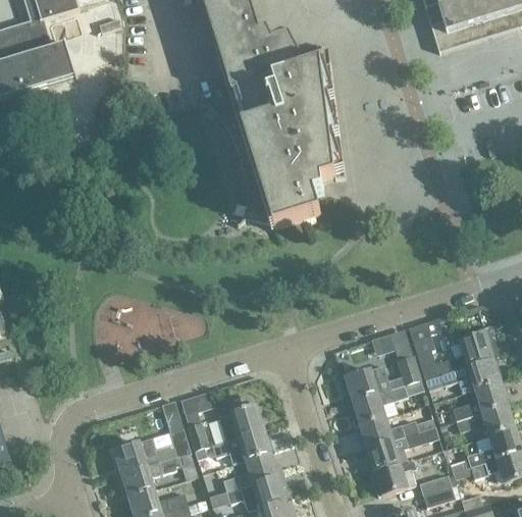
[(0,99),(31,90),(75,75),(76,78),(77,78),(66,42),(64,42),(65,44),(51,48),(43,20),(81,8),(77,0),(25,0),(33,22),(0,32),(0,99)]
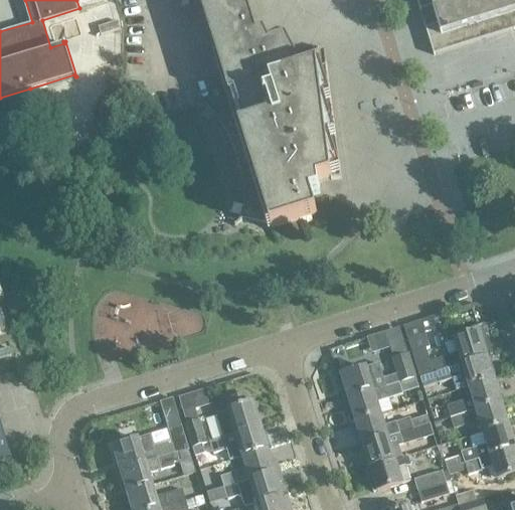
[(331,177),(342,175),(327,60),(317,61),(317,64),(299,69),(296,59),(299,58),(299,57),(287,35),(271,40),(265,29),(258,31),(253,18),(247,0),(200,0),(210,31),(233,107),(217,113),(216,112),(215,113),(216,114),(223,125),(230,137),(235,149),(239,162),(242,175),(243,188),(243,189),(244,201),(240,214),(270,221),(271,225),(317,211),(311,192),(320,190),(319,179),(331,175),(331,177)]
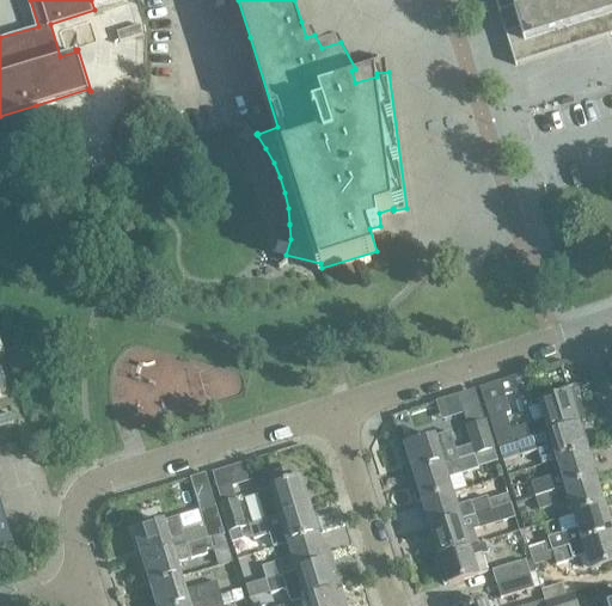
[(497,0),(516,62),(611,31),(611,0),(497,0)]
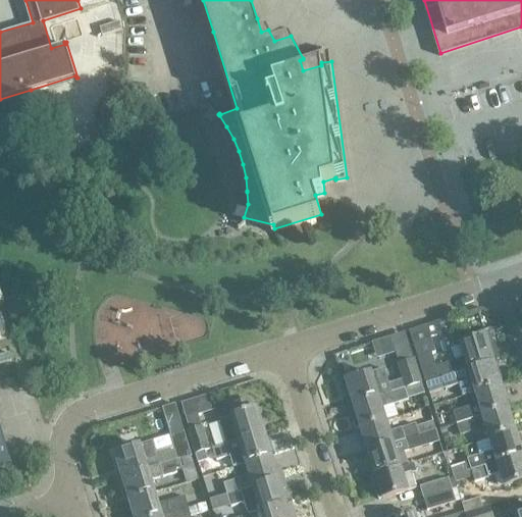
[(102,32),(121,26),(119,17),(99,23),(102,32)]
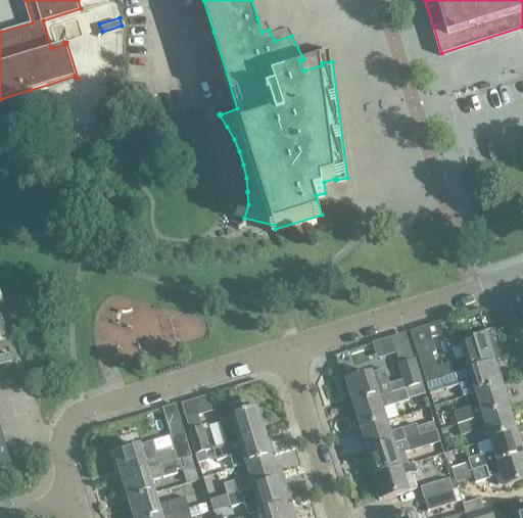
[(107,194),(114,192),(112,185),(105,187),(107,194)]
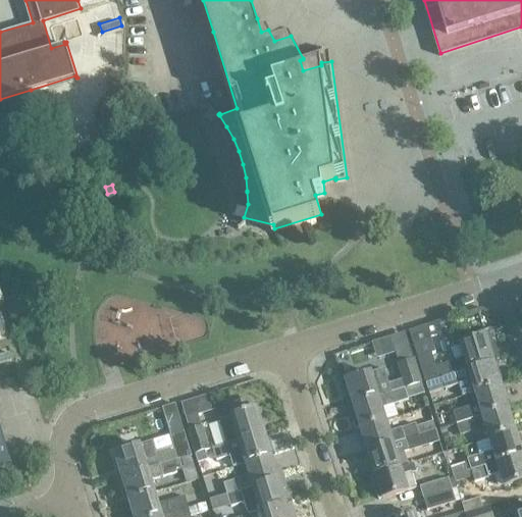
[(417,355),(425,379),(493,358),(491,349),(498,347),(490,326),(472,332),(474,338),(461,342),(465,355),(435,364),(431,351),(417,355)]
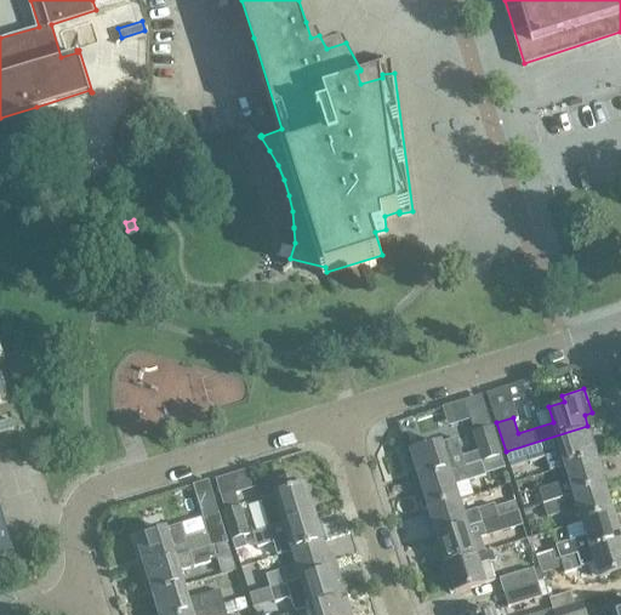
[(415,463),(420,479),(501,453),(493,423),(476,430),(482,446),(462,453),(457,434),(442,439),(426,445),(423,440),(404,446),(410,465),(415,463)]
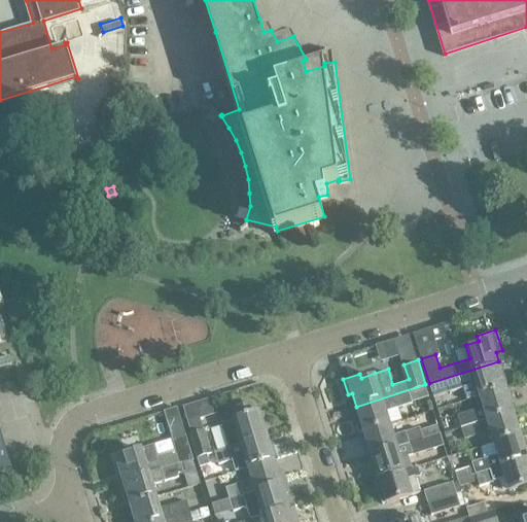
[(498,361),(429,383),(432,394),(464,384),(467,396),(480,392),(506,385),(498,361)]
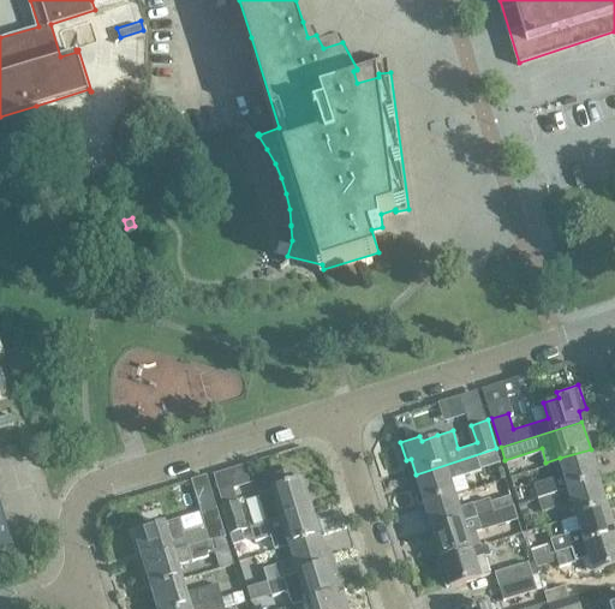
[(424,501),(455,491),(451,476),(481,467),(481,464),(500,458),(496,448),(416,475),(419,484),(415,485),(419,502),(424,501)]
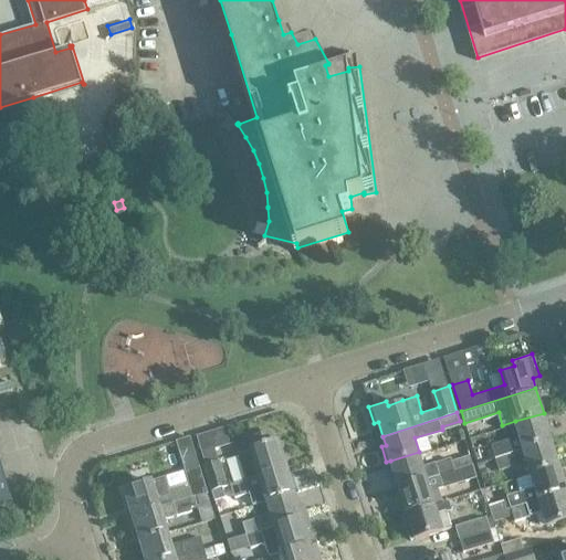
[(544,413),(515,421),(519,434),(491,443),(494,455),(510,451),(523,446),(552,439),(544,413)]
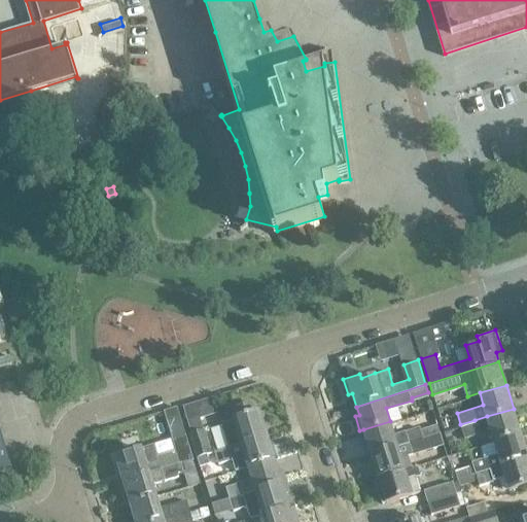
[(229,445),(266,433),(258,410),(255,411),(251,399),(236,406),(239,415),(221,421),(229,445)]
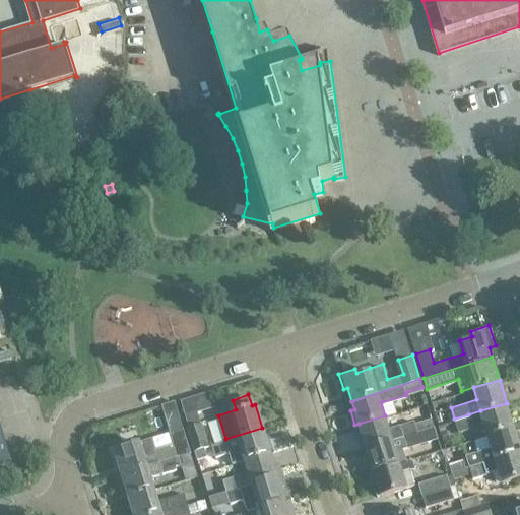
[(488,434),(514,426),(507,403),(480,410),(488,434)]
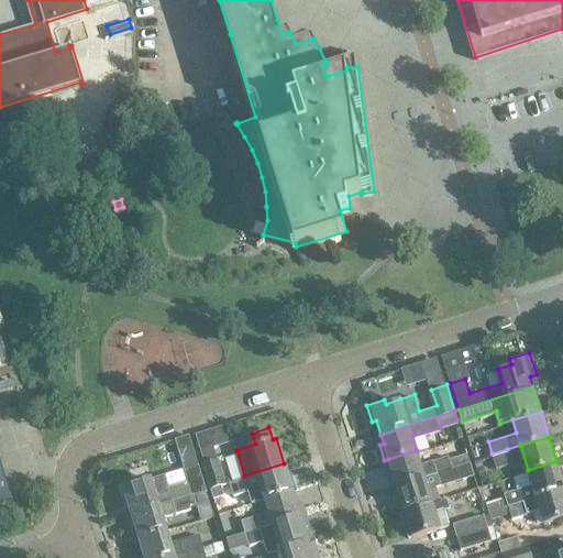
[(507,449),(492,453),(496,466),(511,461),(507,449)]
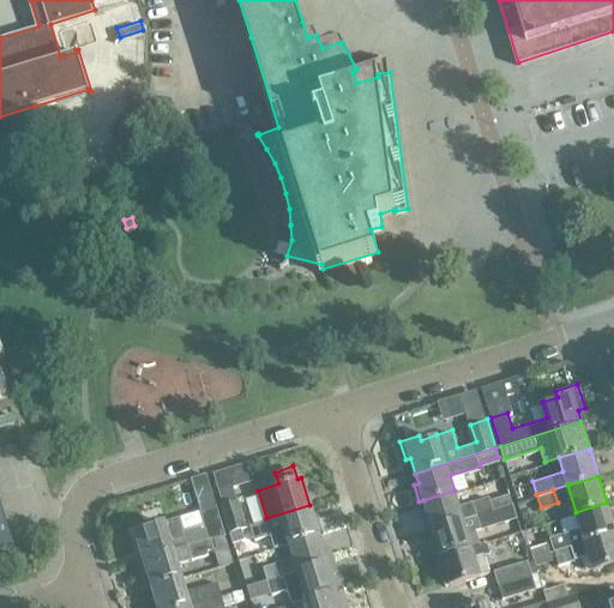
[(455,491),(423,500),(432,528),(501,506),(512,503),(509,491),(489,498),(488,494),(471,499),(458,504),(455,491)]
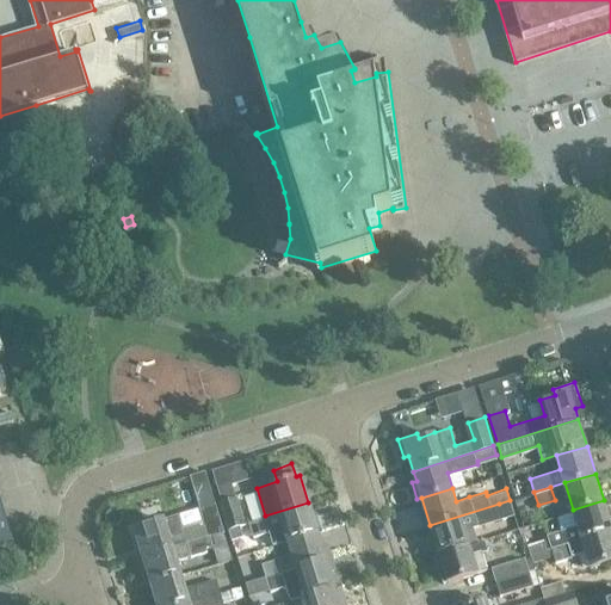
[(228,528),(245,523),(236,494),(220,499),(228,528)]
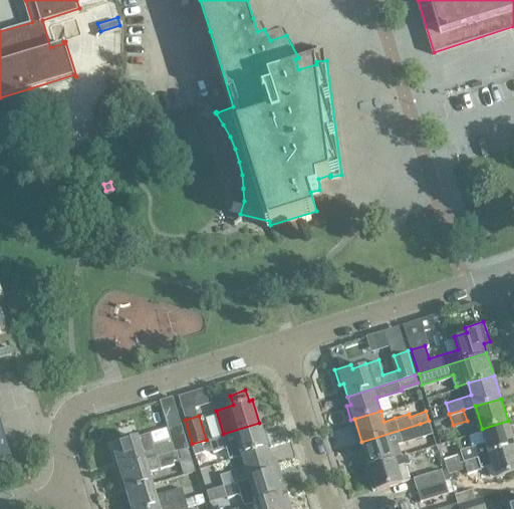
[(153,421),(159,439),(169,436),(163,418),(153,421)]
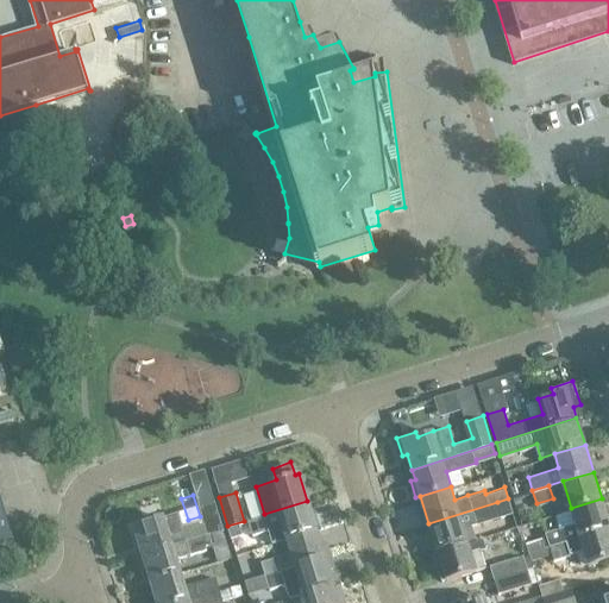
[(608,521),(602,498),(571,508),(576,522),(545,532),(546,534),(525,540),(529,552),(608,526),(608,521)]
